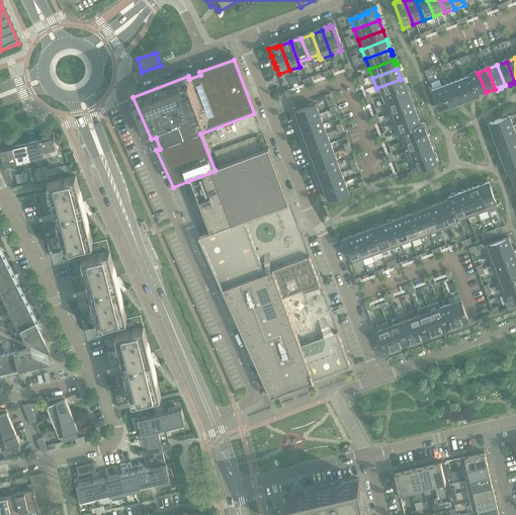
[(478,73),(468,76),(477,98),(477,96),(486,92),(478,73)]
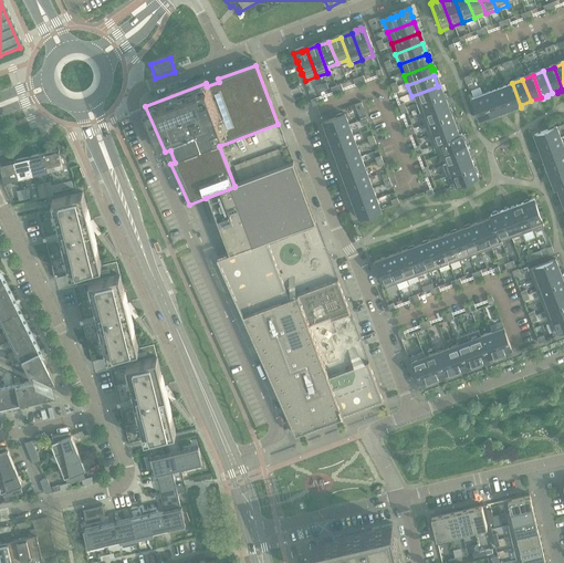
[(512,83),(511,83),(512,86),(502,90),(511,112),(515,110),(515,111),(520,110),(520,108),(521,107),(512,83)]
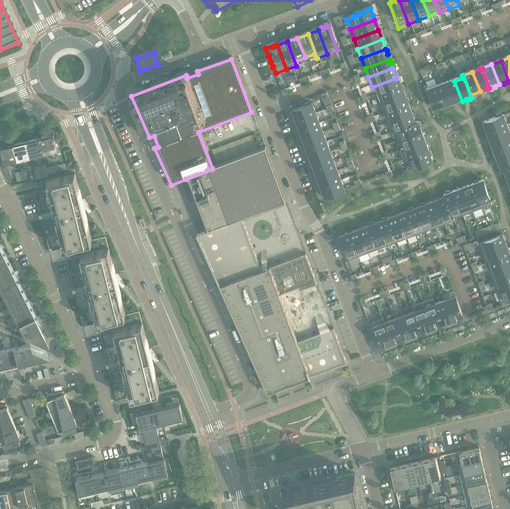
[(396,78),(372,87),(375,96),(399,87),(396,78)]
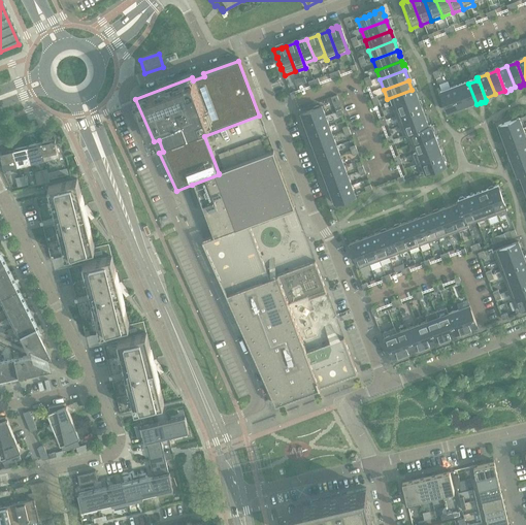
[(468,84),(459,88),(466,107),(477,104),(468,84)]
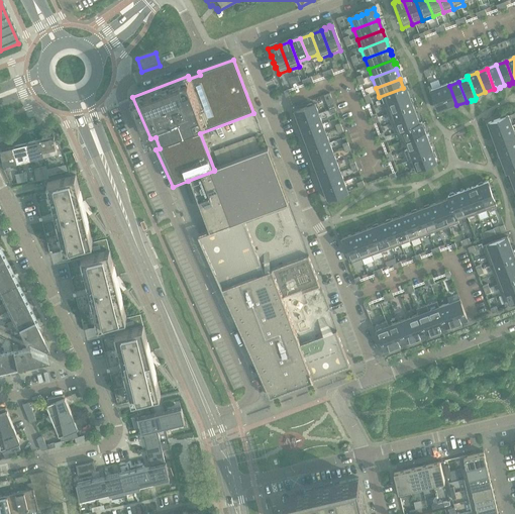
[(449,86),(439,89),(446,109),(456,105),(449,86)]
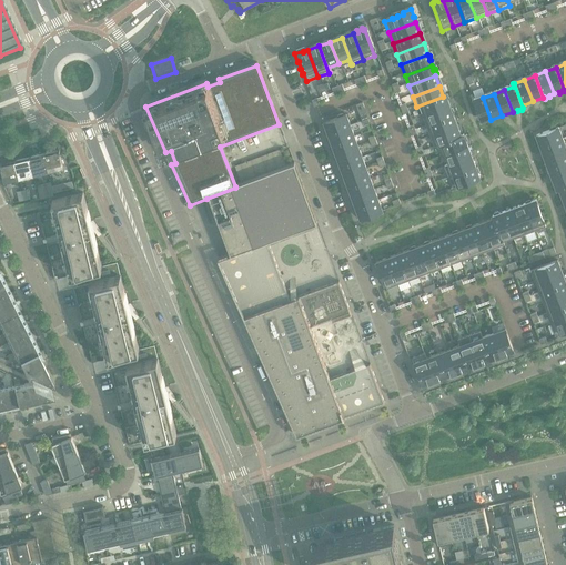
[(443,97),(416,107),(421,118),(447,108),(445,102),(447,102),(445,98),(444,98),(443,97)]
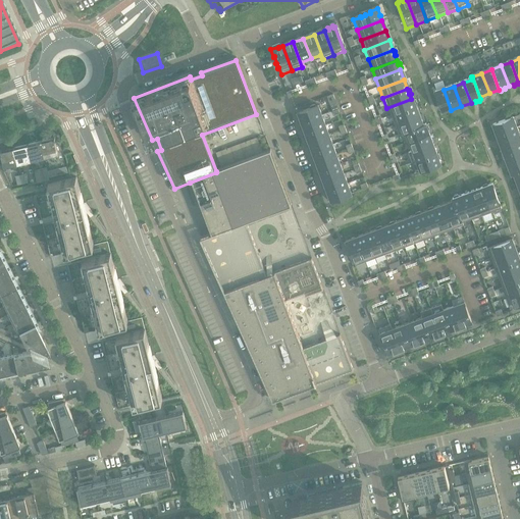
[(444,90),(433,94),(434,96),(433,97),(435,102),(436,101),(440,114),(446,112),(446,113),(451,111),(450,110),(451,110),(444,90)]
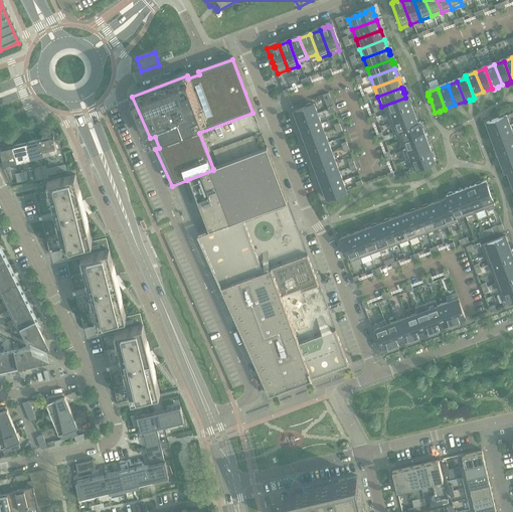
[(405,98),(381,107),(384,116),(409,107),(408,106),(409,106),(408,101),(407,102),(405,98)]
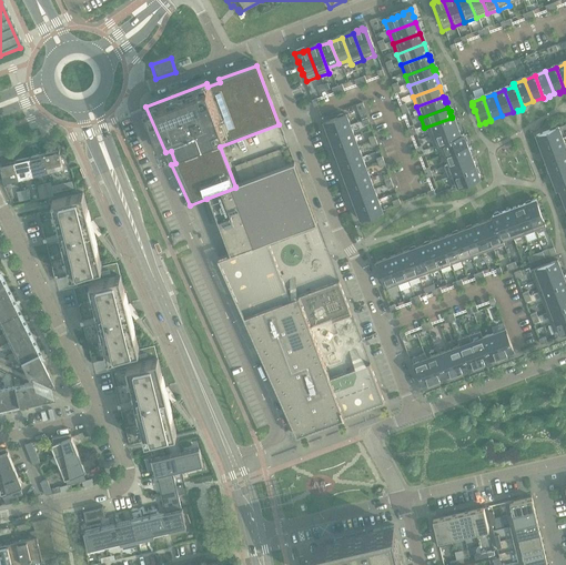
[(344,118),(342,119),(341,117),(335,119),(336,121),(322,125),(326,137),(349,129),(344,118)]
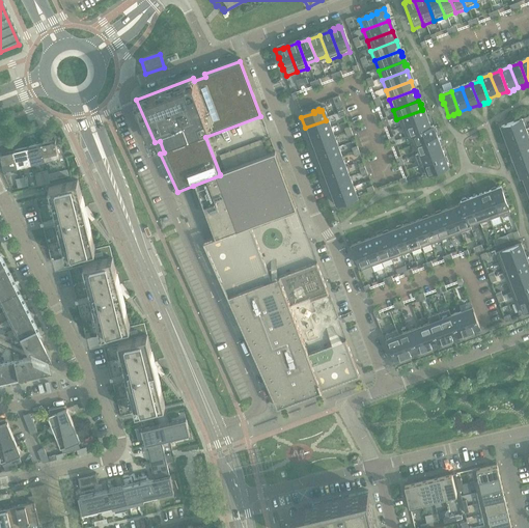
[(422,110),(396,119),(400,130),(425,120),(422,110)]
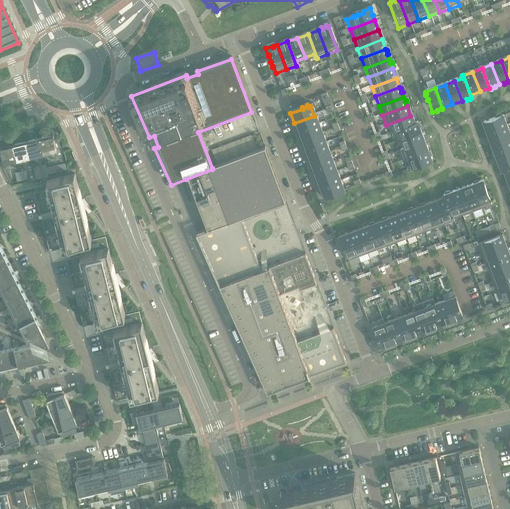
[(318,125),(314,116),(294,123),(298,133),(318,125)]
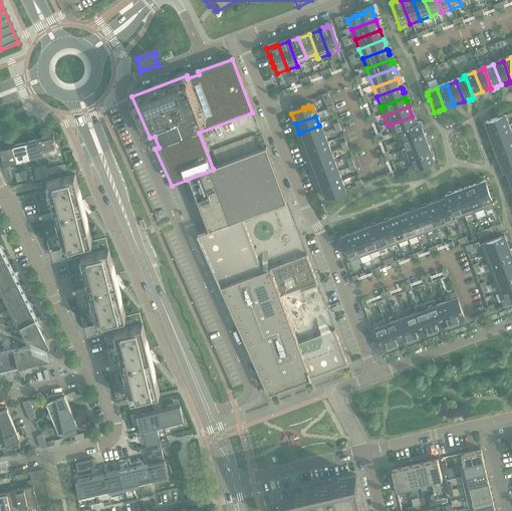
[(412,116),(388,125),(392,135),(418,125),(418,124),(416,125),(412,116)]
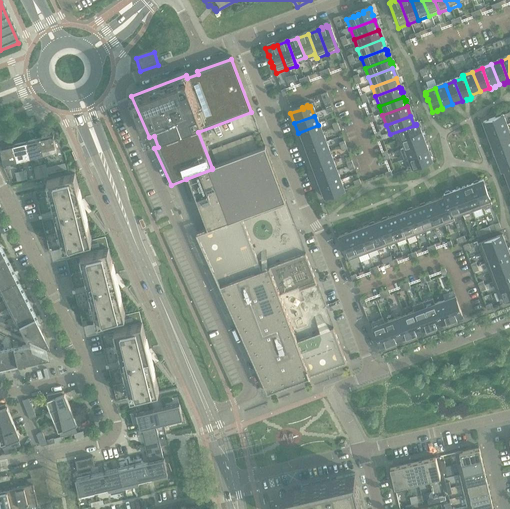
[(501,117),(499,118),(498,117),(494,119),(494,120),(482,125),(483,129),(482,130),(484,134),(485,134),(485,135),(505,127),(501,117)]
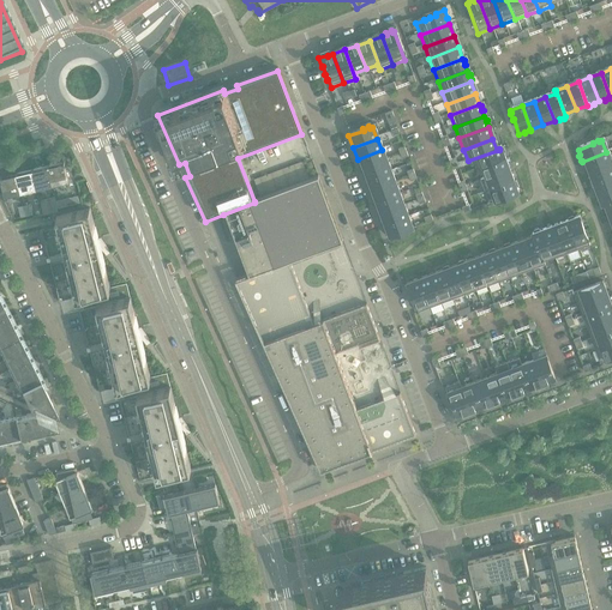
[(382,150),(358,159),(361,170),(385,162),(382,150)]
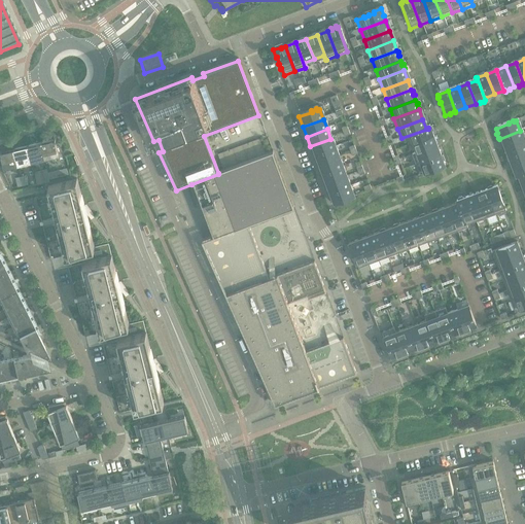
[(428,129),(401,138),(401,139),(404,138),(407,147),(432,138),(430,134),(431,133),(430,129),(428,130),(428,129)]
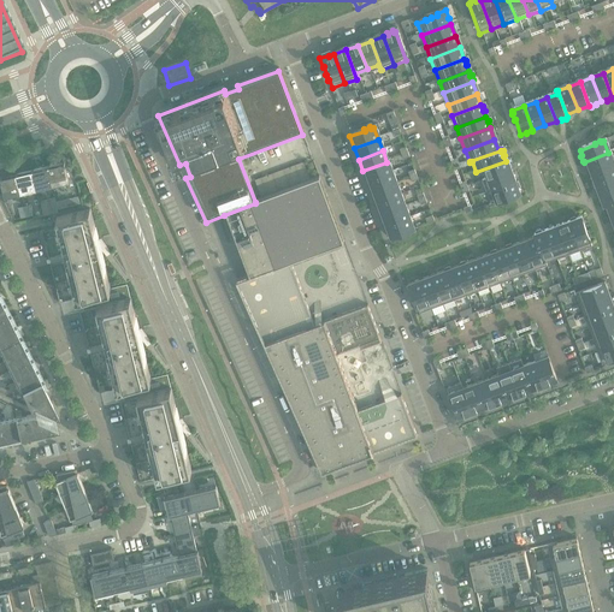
[(608,153),(584,162),(589,173),(613,165),(608,153)]
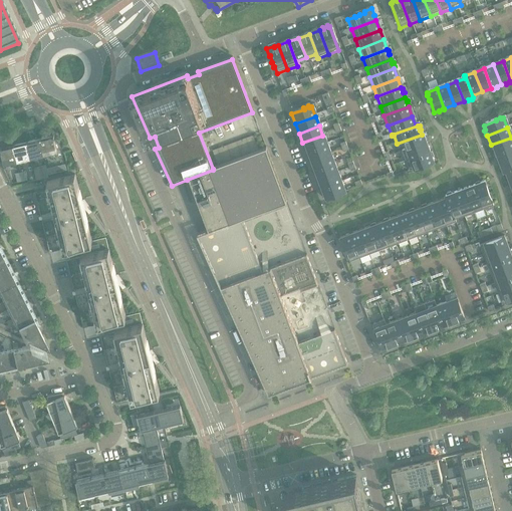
[(422,135),(397,144),(398,145),(402,143),(405,152),(401,153),(401,154),(425,145),(422,135)]
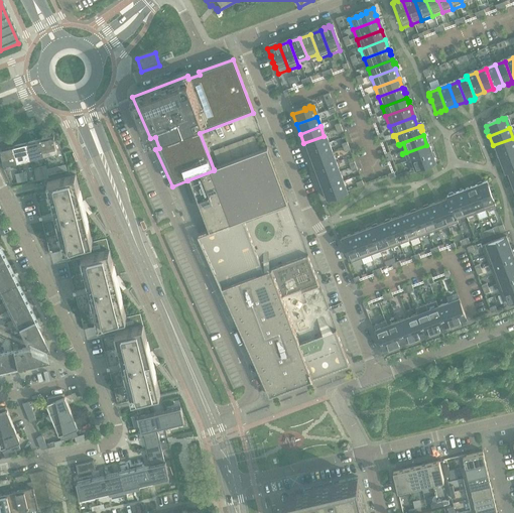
[(324,136),(303,143),(307,153),(328,145),(324,136)]
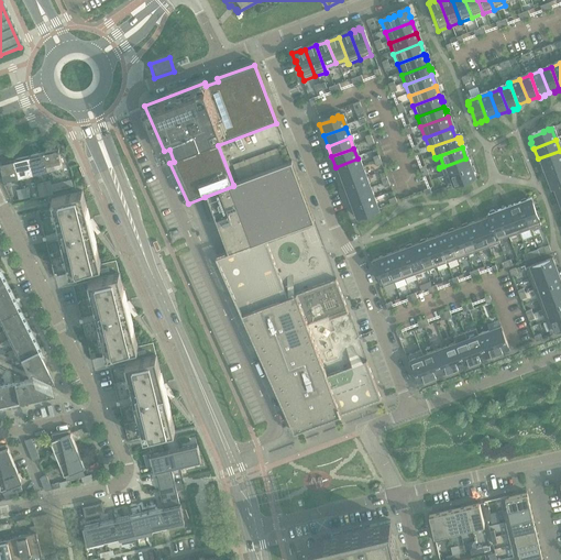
[(560,154),(560,151),(538,158),(540,163),(538,164),(540,168),(541,168),(542,169),(560,162),(560,154)]
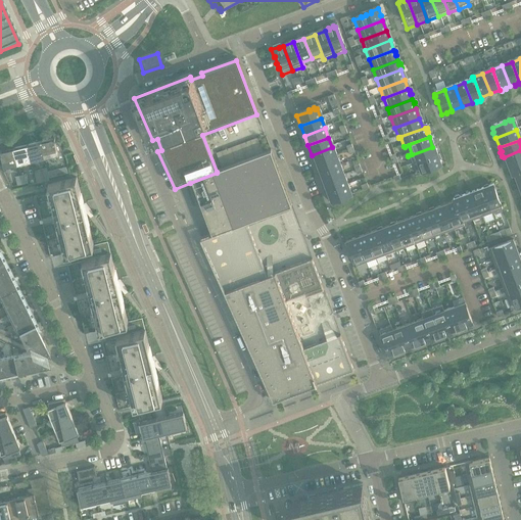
[(52,141),(39,144),(43,160),(56,157),(52,141)]
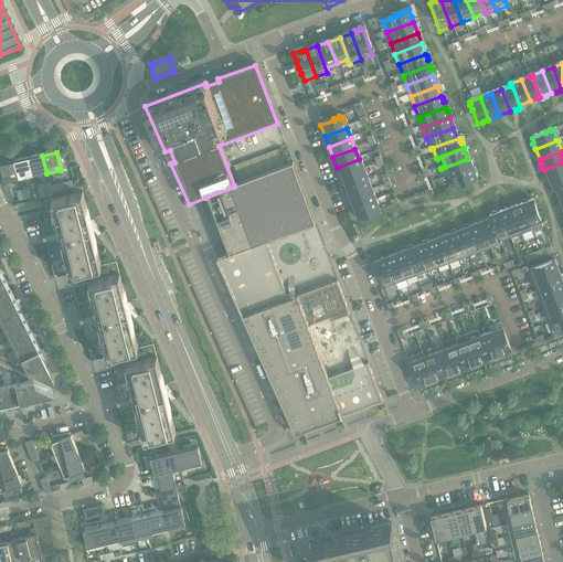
[(277,152),(232,169),(237,184),(283,168),(277,152)]
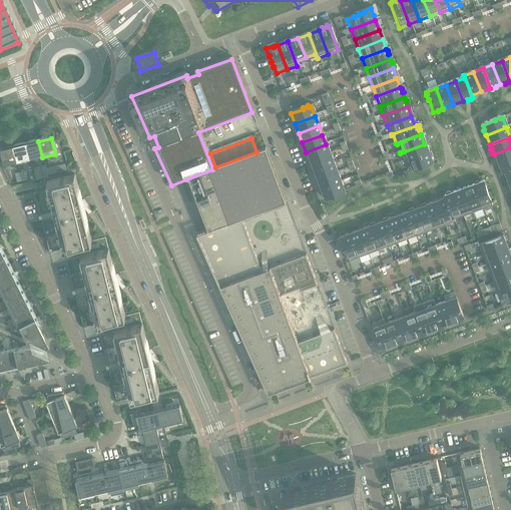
[(42,157),(38,141),(25,144),(29,160),(42,157)]
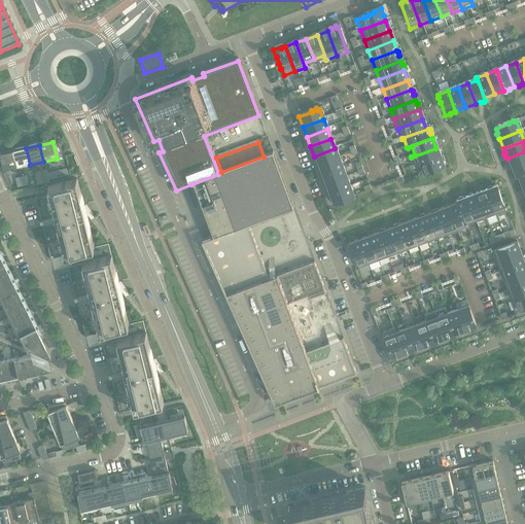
[(30,165),(26,148),(12,151),(16,168),(30,165)]
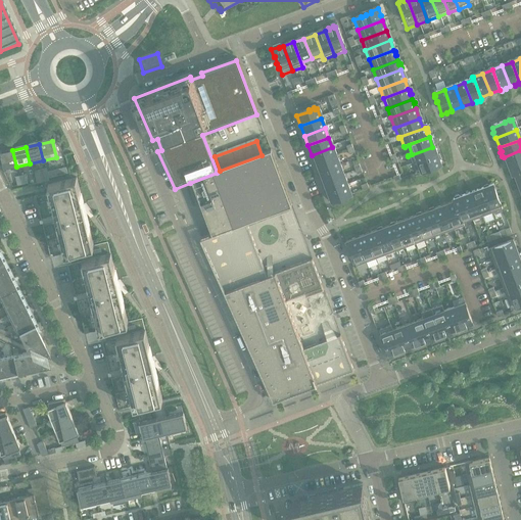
[(332,147),(312,155),(316,164),(335,157),(332,147)]
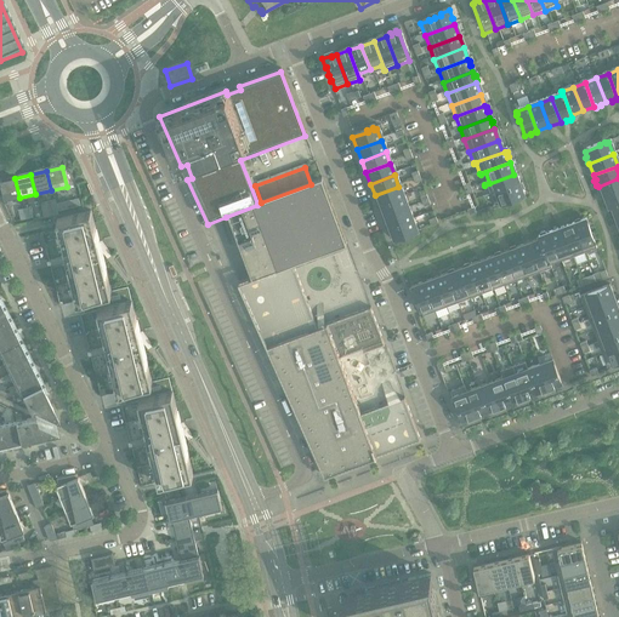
[(514,175),(484,186),(489,196),(518,186),(514,175)]
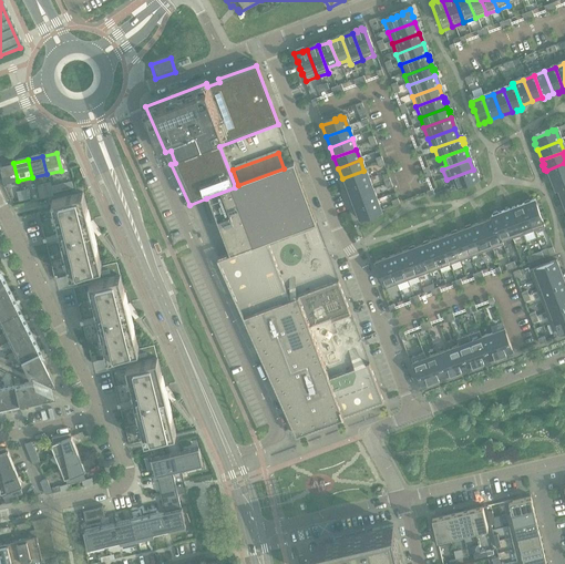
[(3,184),(18,181),(13,163),(0,166),(0,171),(3,184)]
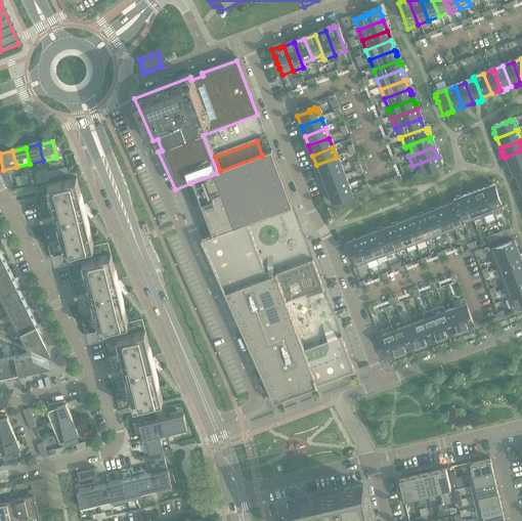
[(521,150),(505,158),(508,167),(521,162),(521,150)]
